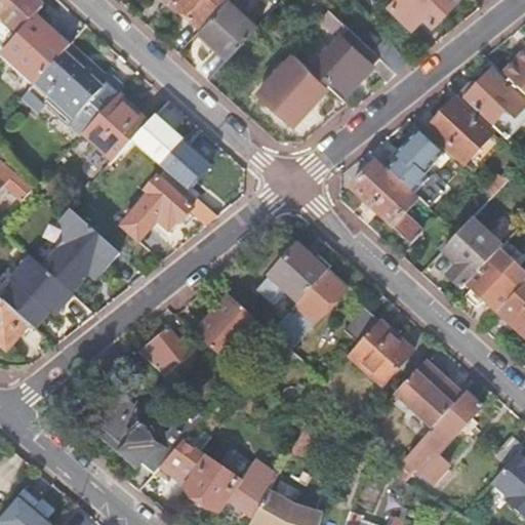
[(42,5),(36,0),(0,0),(0,15),(18,32),(35,13),(42,5)]
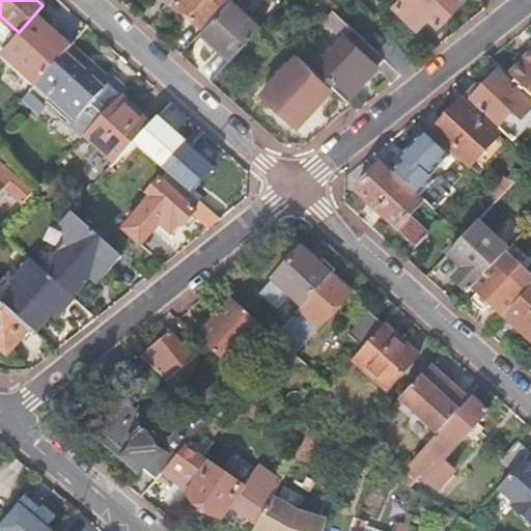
[(215,0),(173,0),(203,27),(222,6),(215,0)]
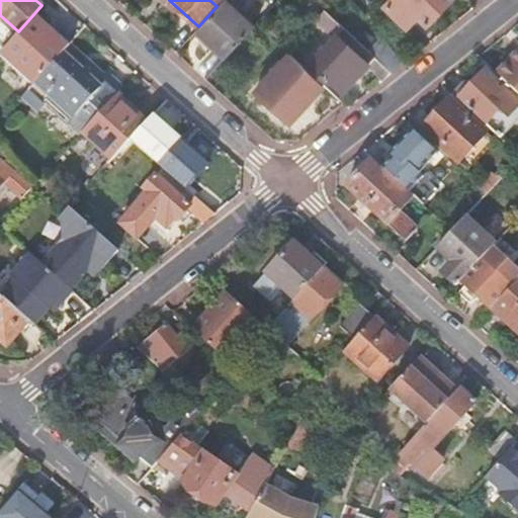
[(222,0),(217,6),(198,26),(195,29),(225,58),(255,24),(228,0),(222,0)]
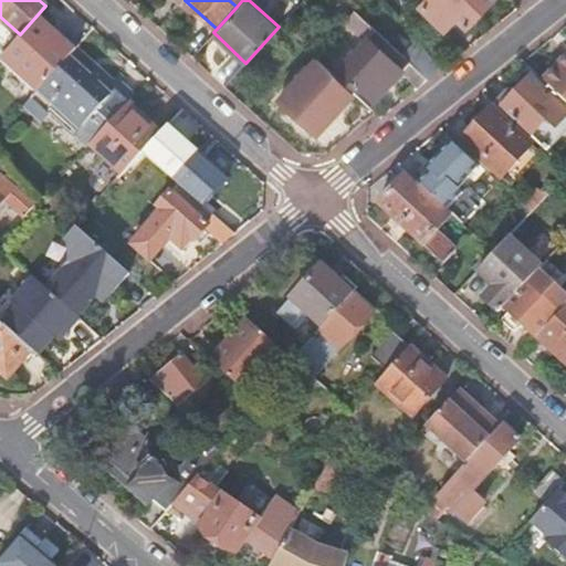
[(465,27),(490,0),(423,0),(419,6),(443,29),(456,17),(465,27)]
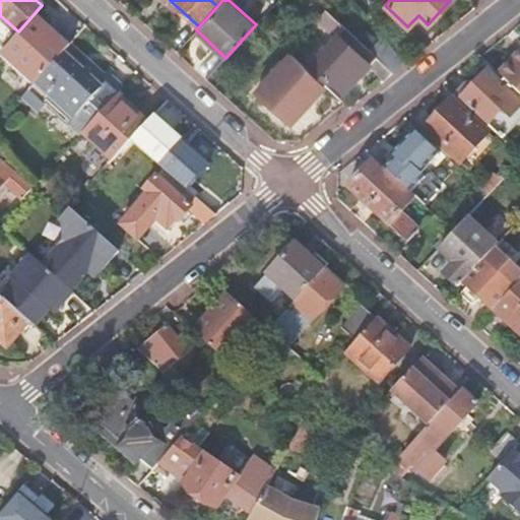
[(369,49),(326,9),(318,18),(336,36),(306,67),(322,81),(327,76),(342,91),(369,64),(385,79),(393,72),(373,53),(369,49)]
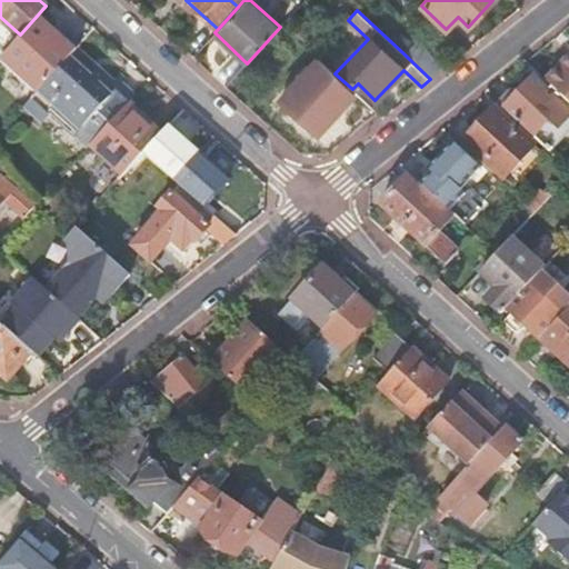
[(38,15),(20,35),(0,56),(0,59),(36,92),(41,87),(69,57),(78,47),(79,46),(80,45),(66,32),(62,37),(38,15)]
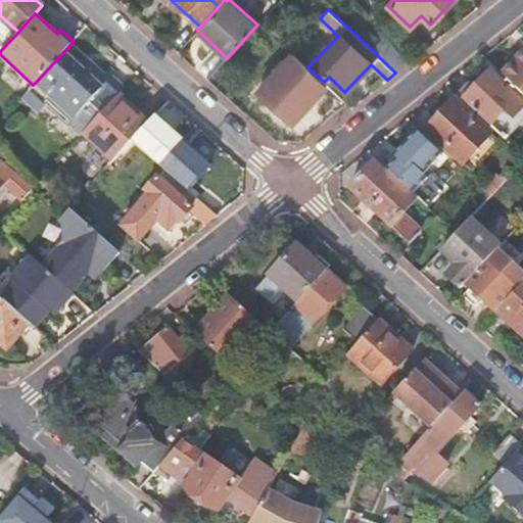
[(72,43),(63,52),(96,82),(104,73),(72,43)]
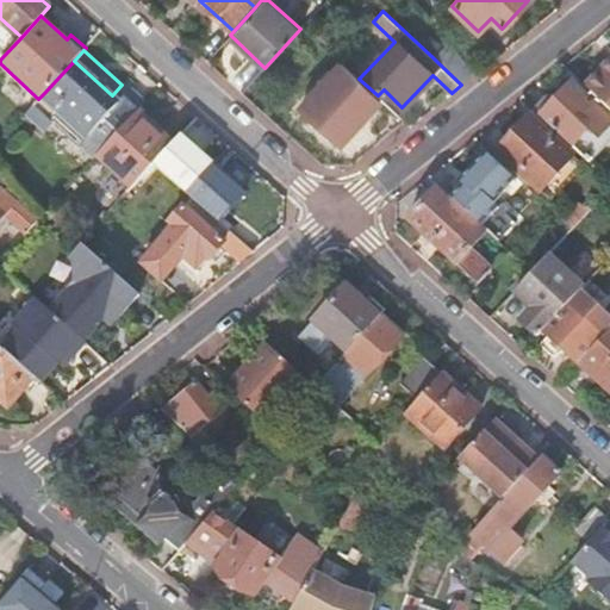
[(25,113),(32,119),(42,129),(50,120),(56,113),(99,153),(103,149),(137,111),(143,105),(122,85),(112,95),(74,61),(44,93),(38,99),(25,113)]
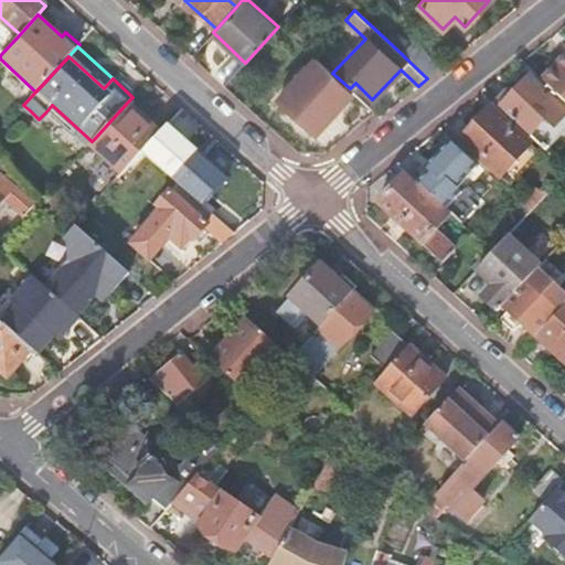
[(564,56),(543,81),(564,102),(564,56)]
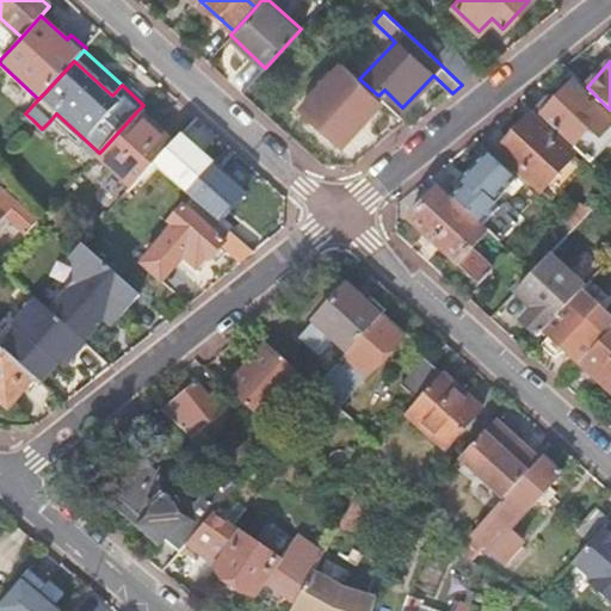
[(359,79),(343,63),(302,106),(341,143),(372,110),(371,109),(381,99),(378,96),(359,79)]
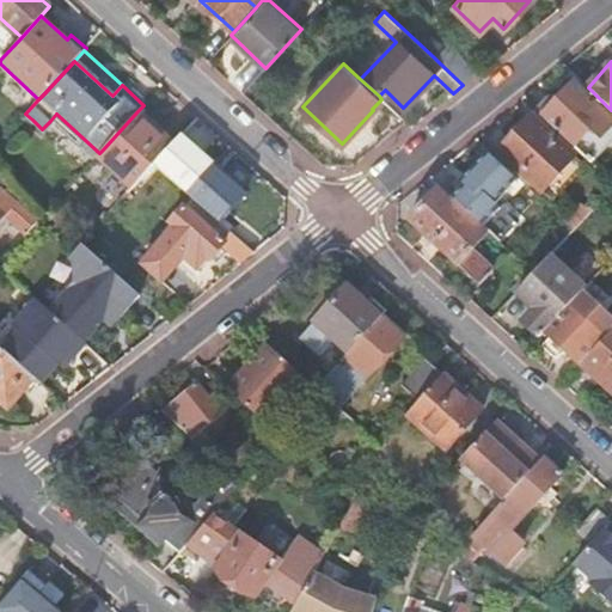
[(551,97),(536,114),(573,148),(599,121),(585,108),(591,101),(573,84),(556,102),(551,97)]
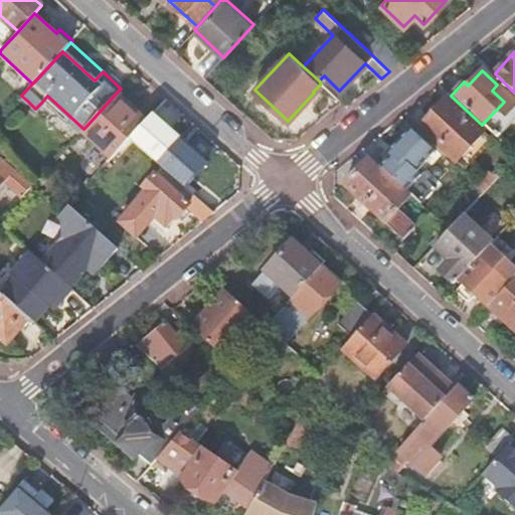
[(116,94),(87,126),(116,154),(123,146),(129,139),(140,127),(146,120),(116,94)]
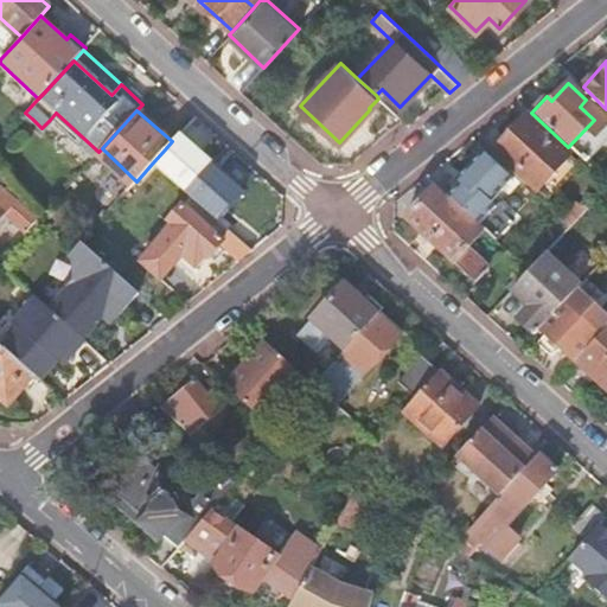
[(50,120),(93,159),(98,152),(56,113),(50,120)]
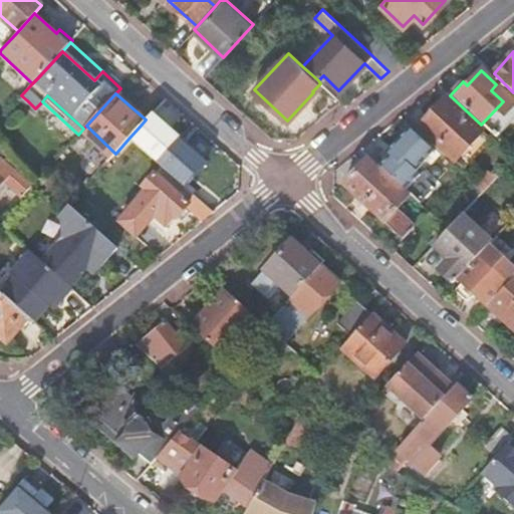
[(418,129),(454,163),(481,134),(445,99),(418,129)]
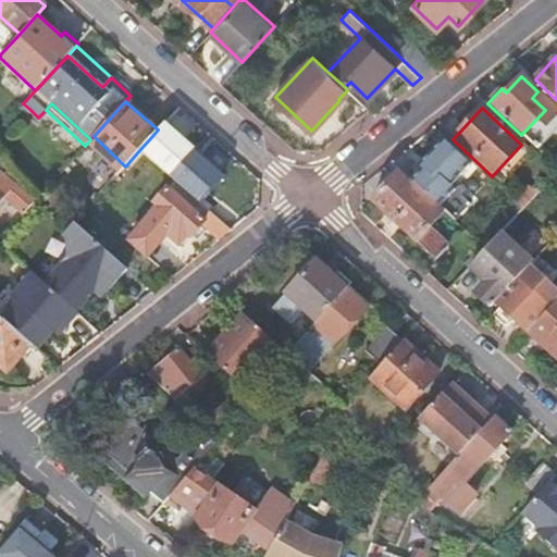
[(208,133),(196,121),(188,128),(201,140),(208,133)]
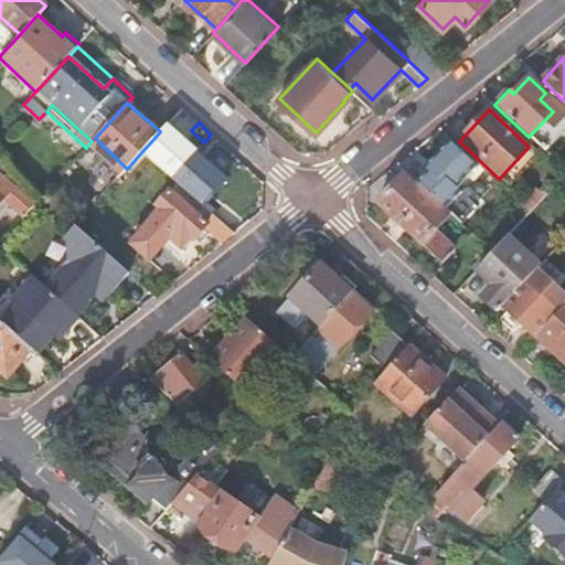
[(153,139),(141,152),(147,157),(150,155),(158,161),(164,164),(174,173),(177,170),(189,181),(211,157),(189,137),(171,155),(153,139)]
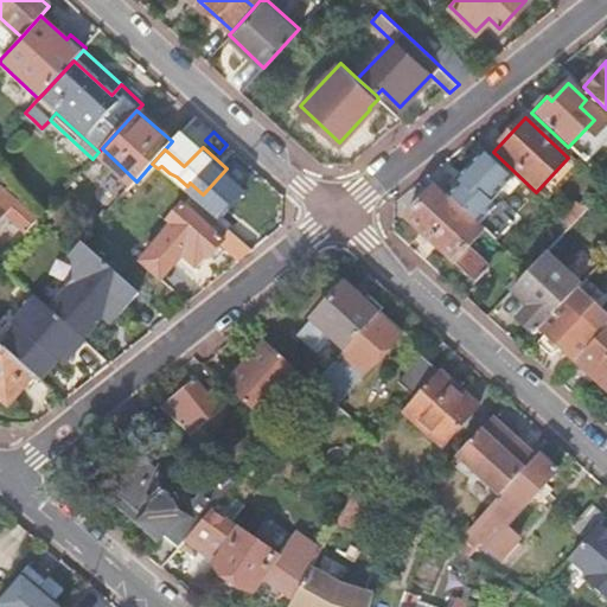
[(448,197),(479,227),(497,208),(491,202),(512,181),(496,166),(483,153),(455,181),(460,185),(448,197)]
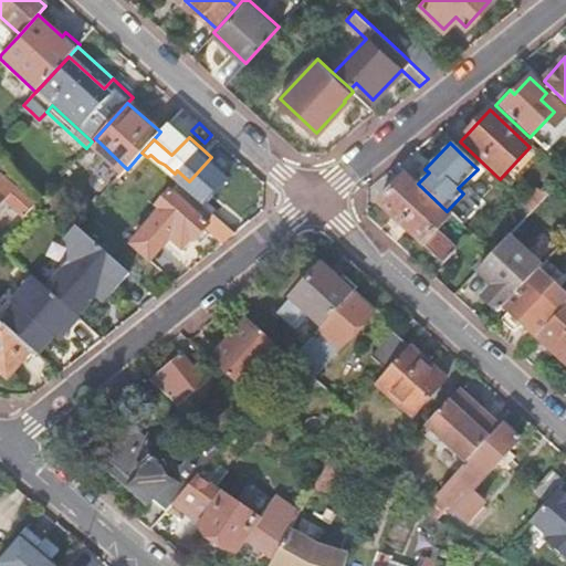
[(142,153),(135,160),(169,190),(176,182),(147,157),(142,153)]
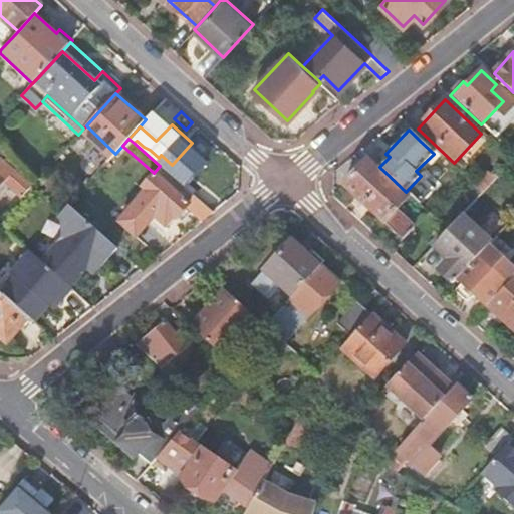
[(0,183),(9,173),(15,177),(18,174),(0,157),(0,183)]
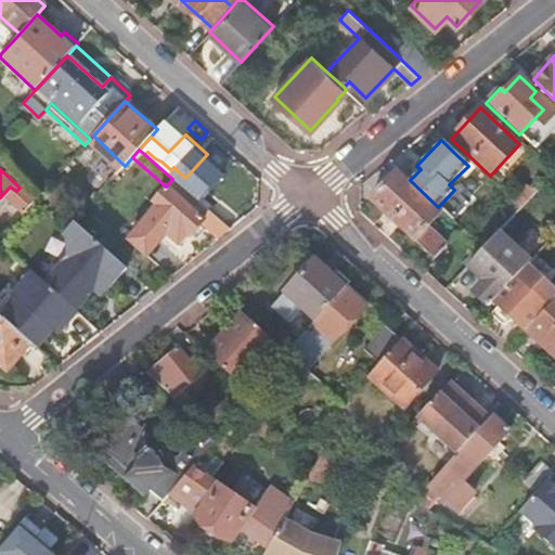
[(424,231),(442,210),(438,207),(410,180),(399,169),(370,199),(384,213),(434,258),(442,248),(424,231)]
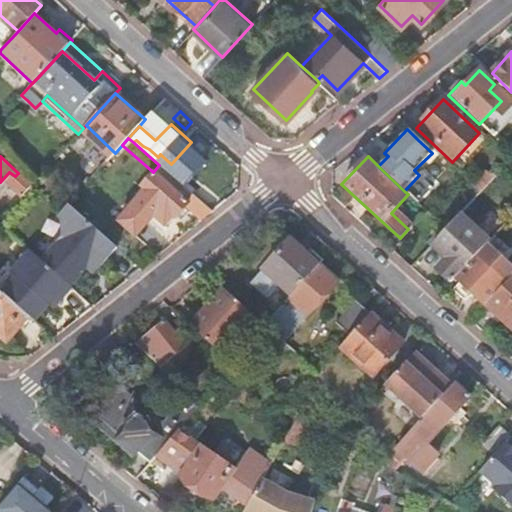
[(170,175),(195,196),(212,211),(223,203),(204,186),(201,189),(180,170),(178,173),(174,170),(170,175)]
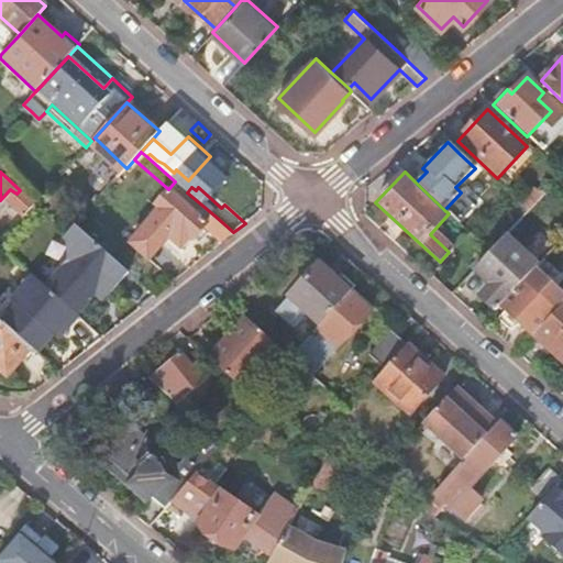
[(202,229),(219,243),(233,232),(214,216),(207,224),(168,189),(153,206),(157,210),(143,225),(162,243),(167,239),(180,250),(190,239),(192,241),(202,229)]
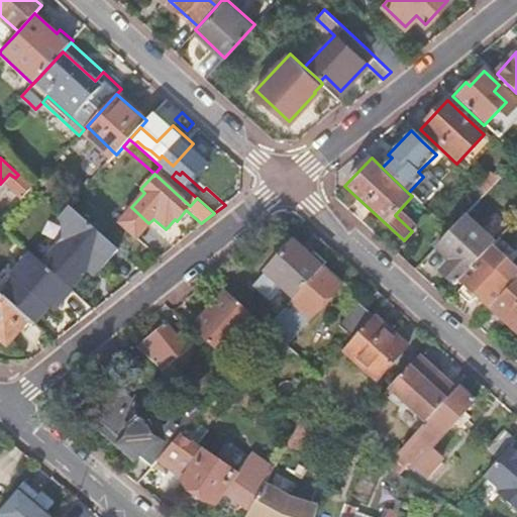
[(32,186),(21,177),(11,188),(22,198),(32,186)]
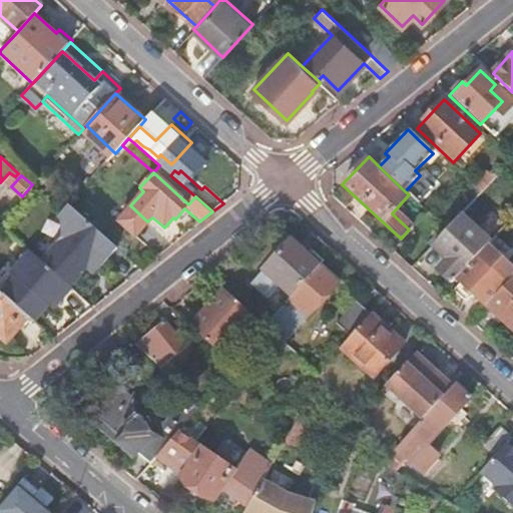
[(440,199),(428,212),(446,230),(459,216),(440,199)]
